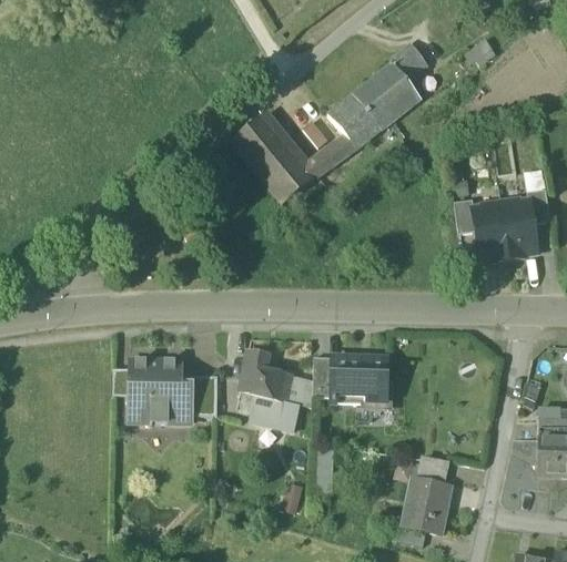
[(496,55),(485,38),(468,49),(479,65),(496,55)]
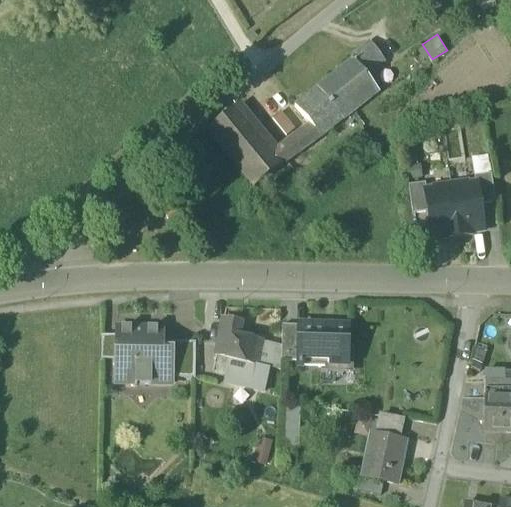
[(329,74),(341,90),(365,71),(384,56),(368,37),(348,53),(351,57),(329,74)]
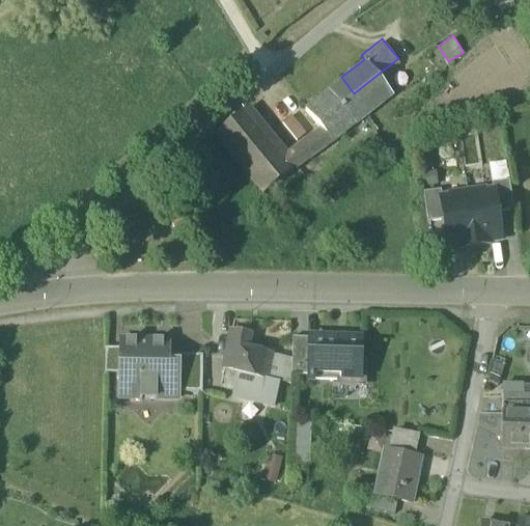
[(321,123),(331,137),(391,89),(379,74),(354,93),(341,77),(305,106),(321,123)]
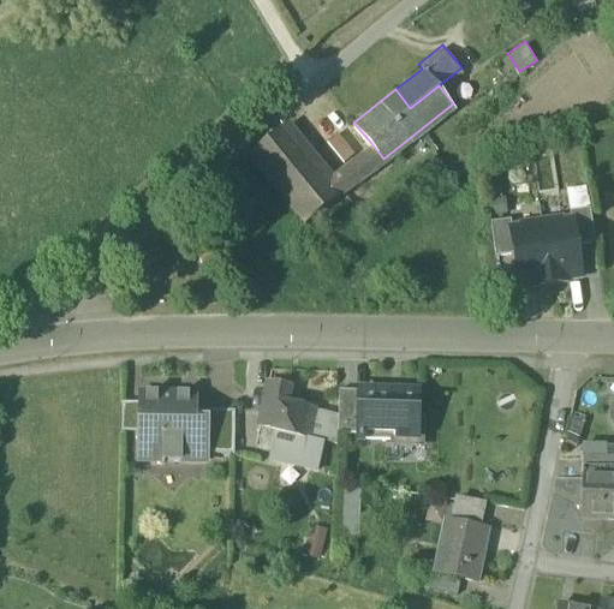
[(251,154),(305,221),(338,196),(325,180),(284,127),(251,154)]
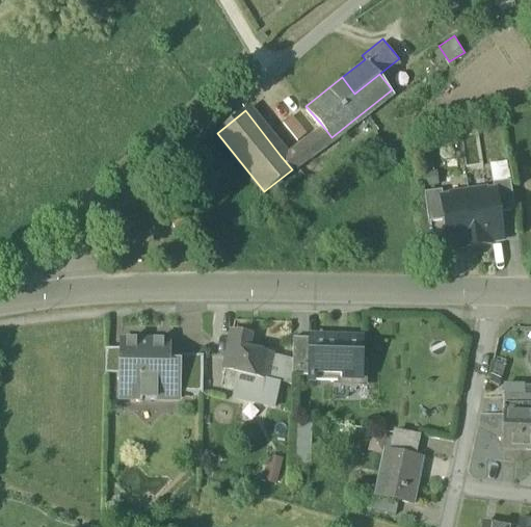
[(283,120),(297,137),(307,130),(292,112),(283,120)]
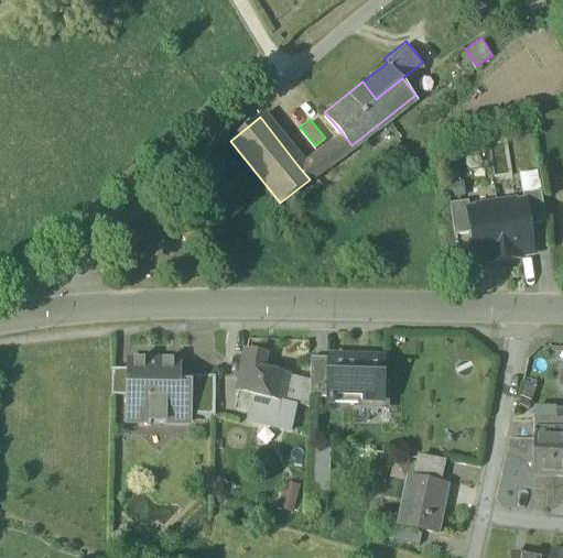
[(340,131),(333,138),(344,151),(352,145),(340,131)]
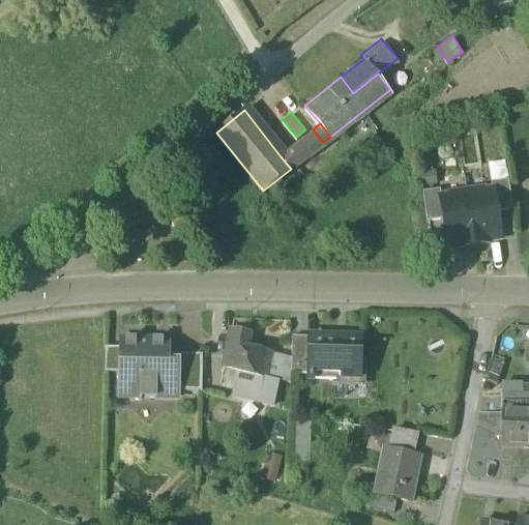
[(291,169),(323,142),(313,129),(280,155),(291,169)]
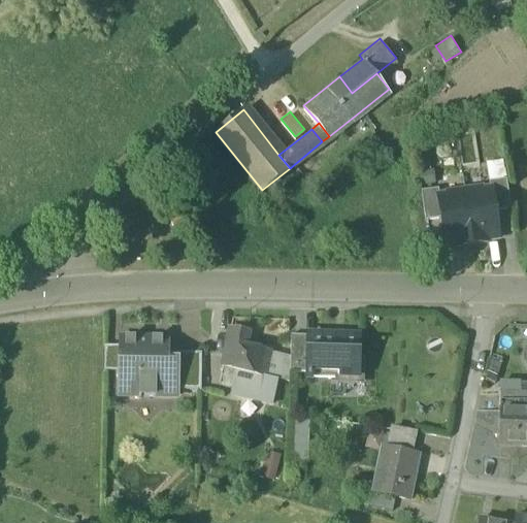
[(489,178),(506,176),(503,158),(486,160),(489,178)]
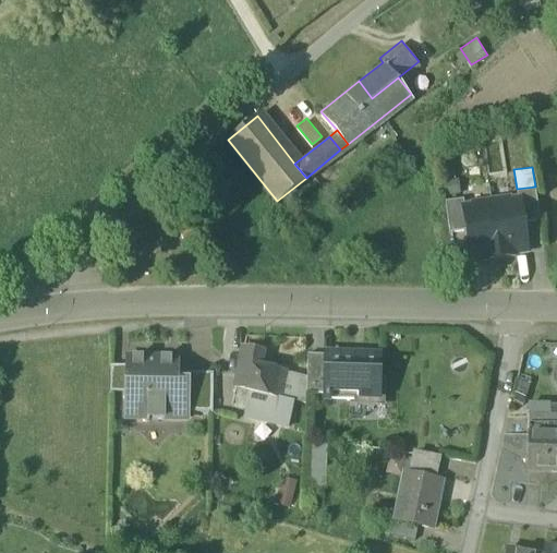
[(443,179),(445,194),(461,192),(459,177),(443,179)]
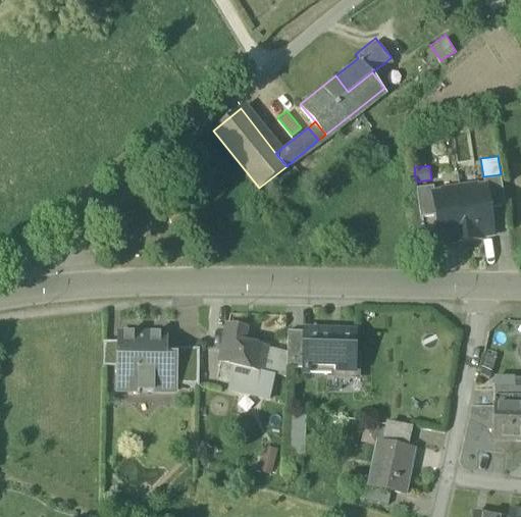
[(485,185),(488,206),(505,203),(501,174),(483,176),(484,185),(485,185)]
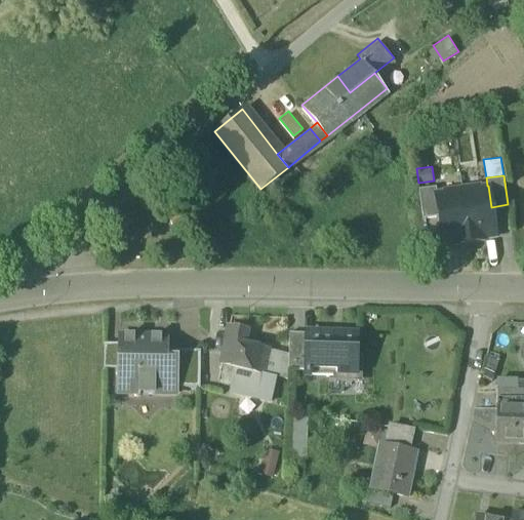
[(479,185),(461,187),(470,240),(484,238),(484,235),(495,233),(491,207),(488,186),(487,186),(479,187),(479,185)]
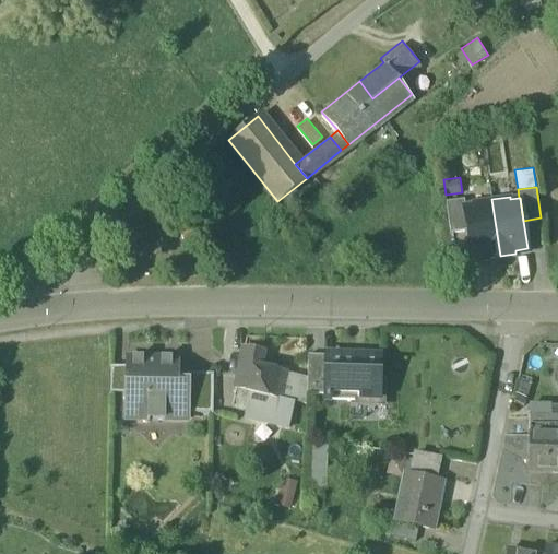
[(446,200),(450,231),(467,228),(464,207),(465,205),(464,198),(446,200)]
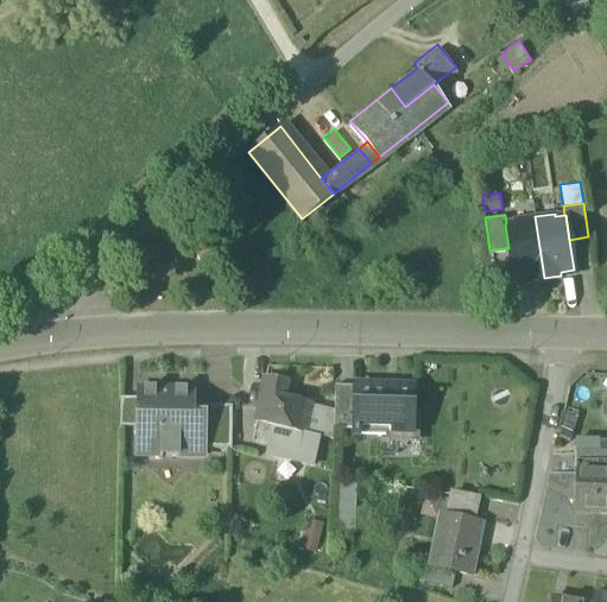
[(526,280),(544,278),(535,216),(514,220),(516,222),(506,223),(505,225),(509,248),(512,278),(525,277),(526,280)]
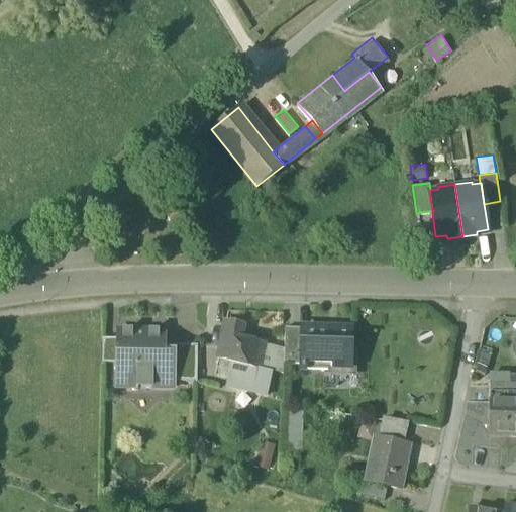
[(165,209),(170,219),(179,214),(173,204),(165,209)]
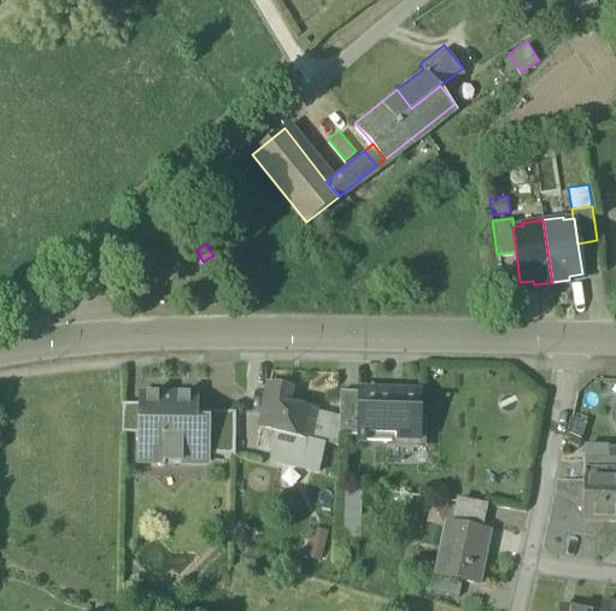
[(309,435),(315,407),(286,401),(289,385),(269,380),(256,445),(271,448),(270,456),(320,466),(326,439),(309,435)]
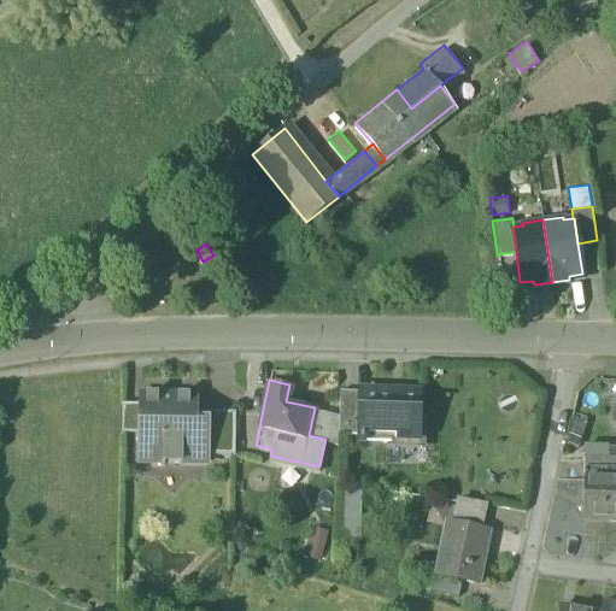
[(361,392),(362,392),(362,388),(340,387),(340,412),(340,430),(359,432),(361,392)]
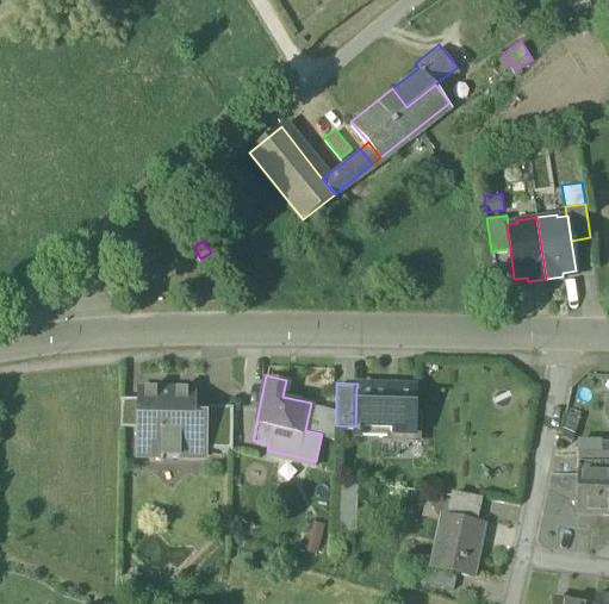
[(414,433),(414,385),(396,385),(396,388),(358,387),(356,387),(355,427),(355,431),(414,433)]
